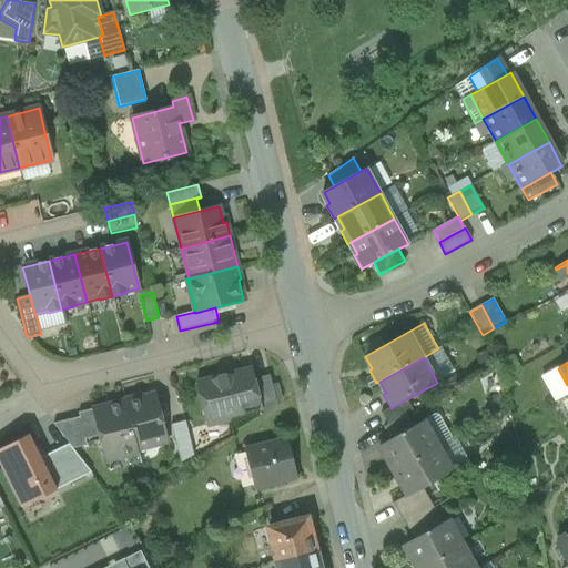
[(252,369),(196,383),(206,426),(229,421),(227,416),(243,413),(242,408),(260,404),(261,404),(254,379),(252,369)]
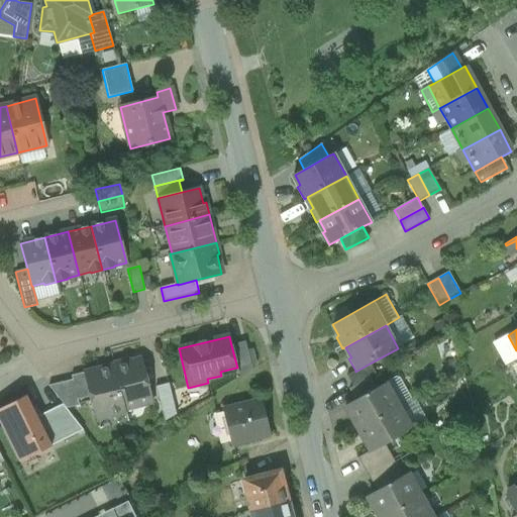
[(245,341),(231,345),(237,368),(236,368),(239,379),(252,371),(245,341)]
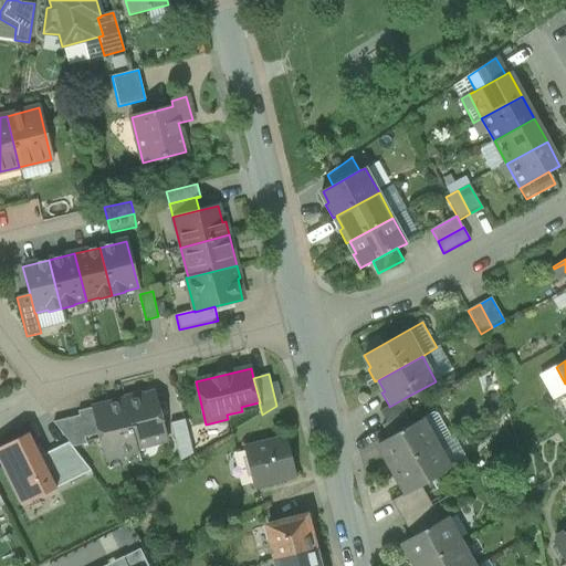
[(154,395),(133,401),(132,398),(125,400),(137,448),(166,440),(154,395)]
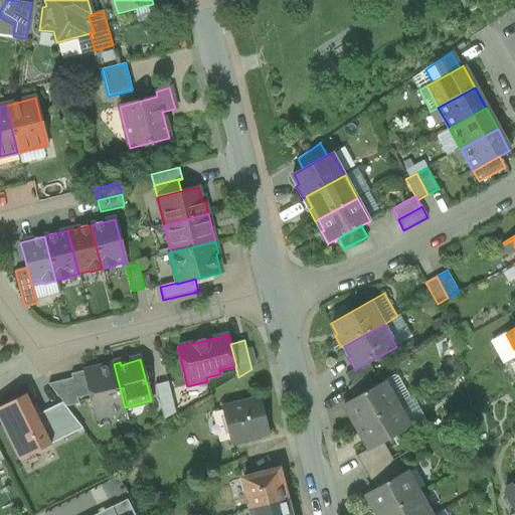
[(368,362),(354,370),(354,369),(345,374),(351,385),(367,376),(374,373),(368,362)]
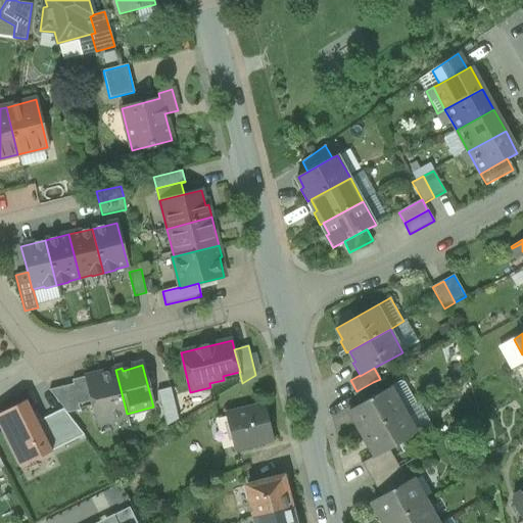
[(115,370),(86,377),(92,401),(97,425),(127,417),(127,414),(115,370)]
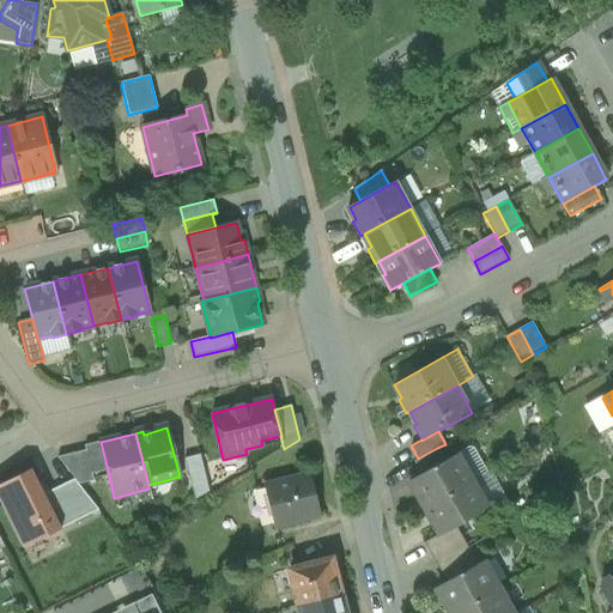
[(85,450),(58,457),(58,459),(78,484),(79,485),(93,481),(91,474),(108,471),(101,442),(84,445),(85,450)]
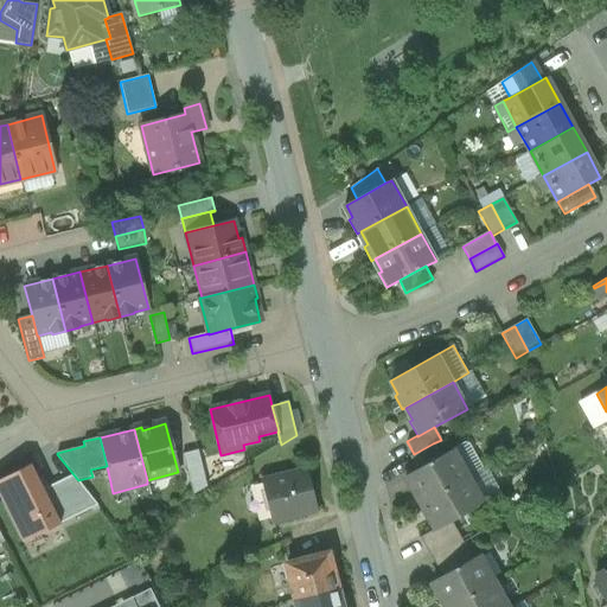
[(414,454),(402,461),(409,473),(440,457),(433,443),(414,454)]
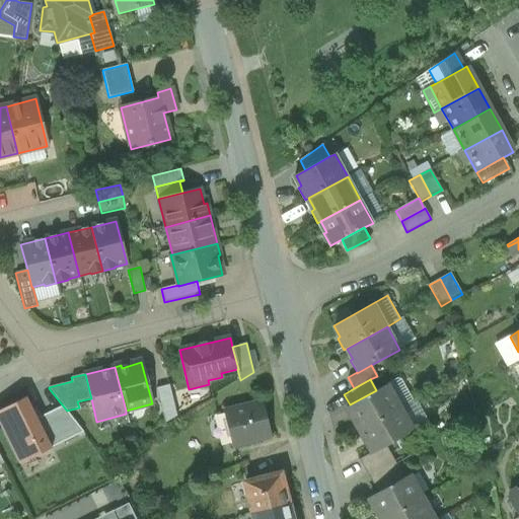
[(350,404),(347,406),(355,423),(352,424),(356,432),(360,430),(399,408),(386,384),(376,390),(350,404)]
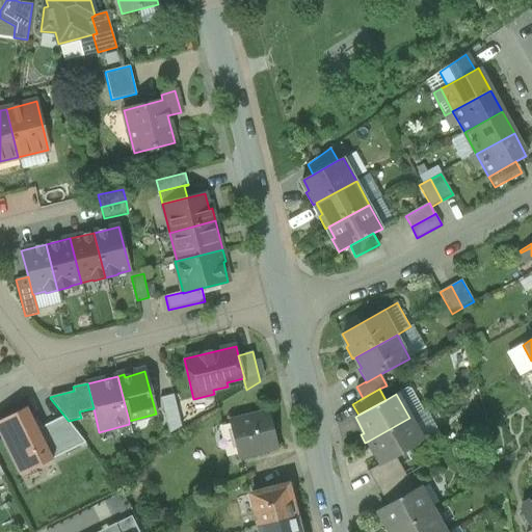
[(174,395),(160,398),(169,434),(182,427),(174,395)]
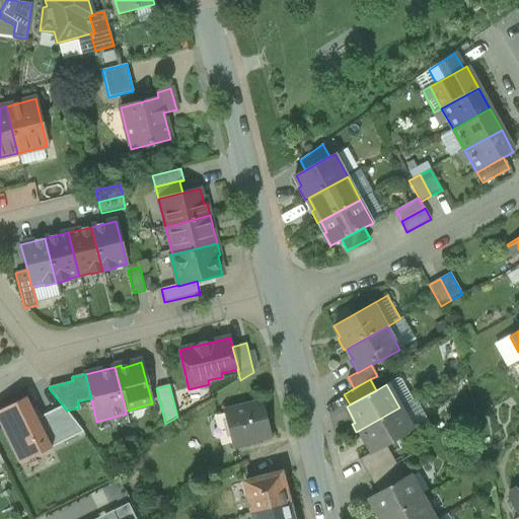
[(26,399),(0,412),(0,420),(20,461),(50,447),(36,420),(26,399)]
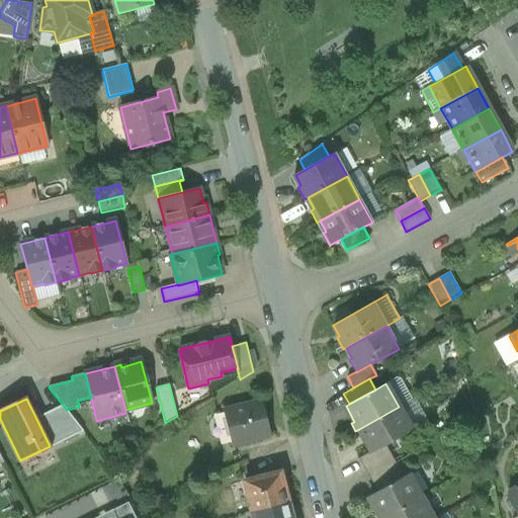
[(261,403),(226,412),(234,444),(265,436),(262,422),(266,421),(261,403)]
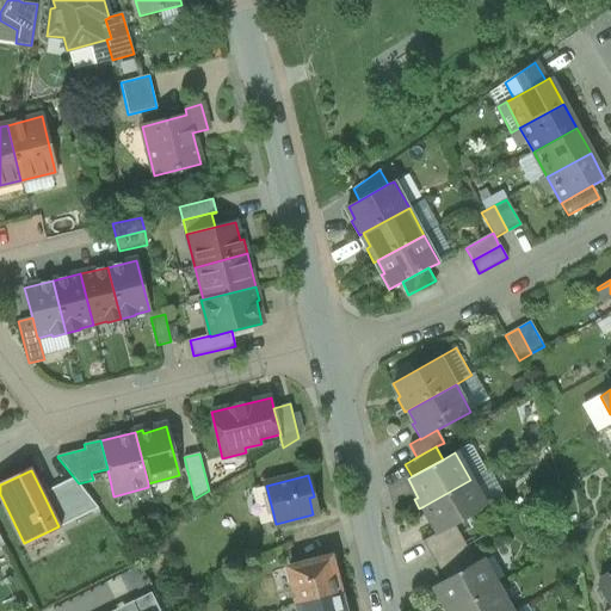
[(43,494),(59,526),(96,508),(73,480),(43,494)]
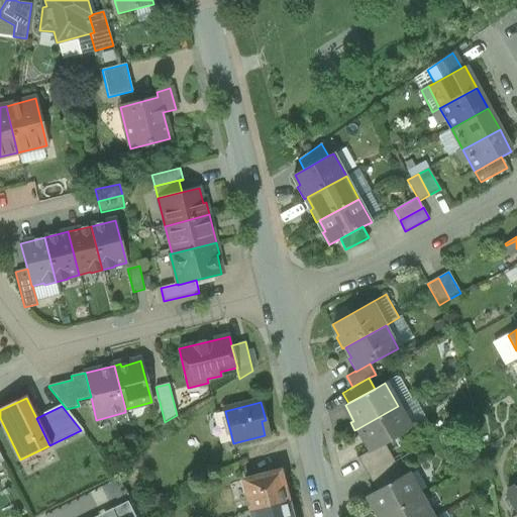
[(398,406),(358,428),(367,443),(364,445),(368,452),(368,453),(385,443),(411,429),(398,406)]
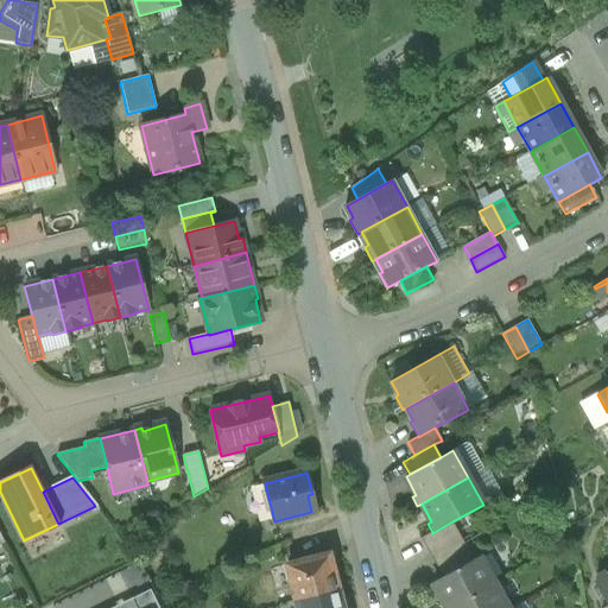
[(453,521),(432,533),(432,532),(422,537),(429,551),(461,534),(453,521)]
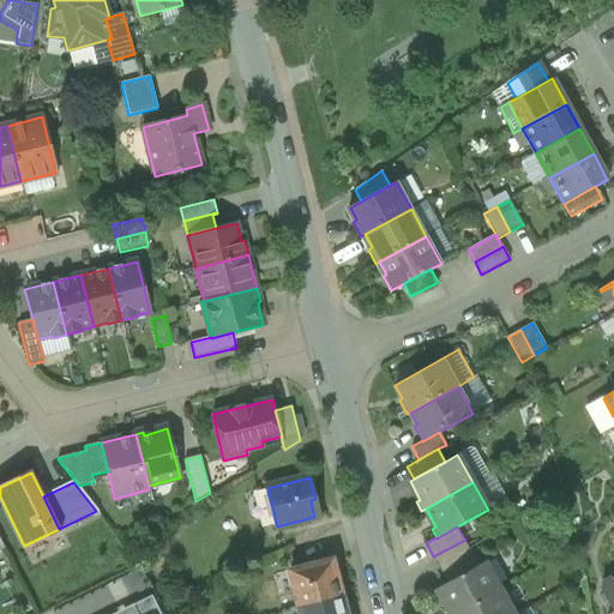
[(465,540),(433,557),(440,570),(473,552),(465,540)]
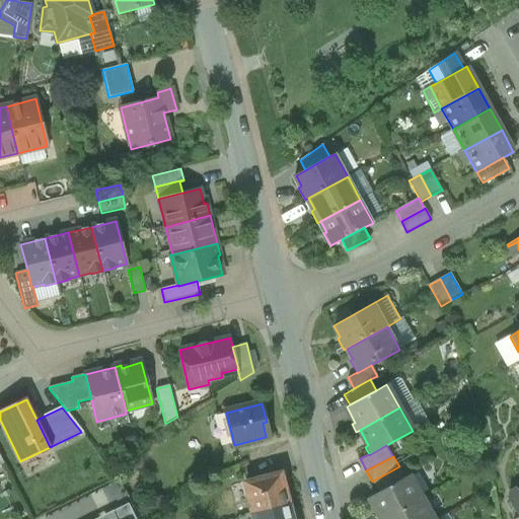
[(399,466),(372,482),(378,492),(404,476),(399,466)]
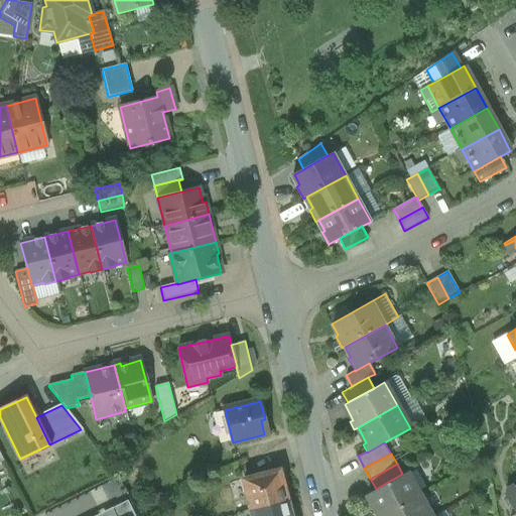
[(279,472),(244,480),(251,511),(286,502),(279,472)]
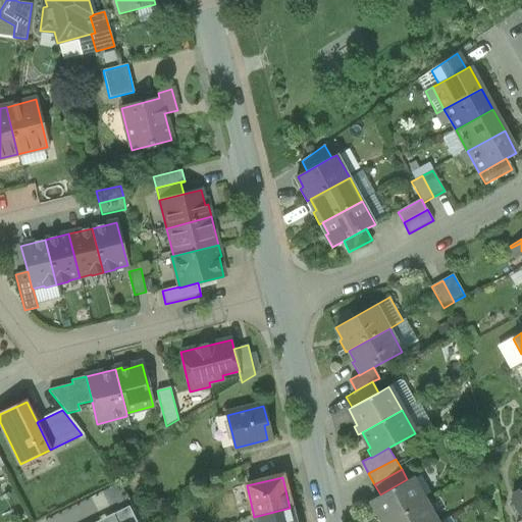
[(380,494),(372,499),(380,515),(377,517),(379,521),(386,521),(425,501),(412,477),(407,479),(380,494)]
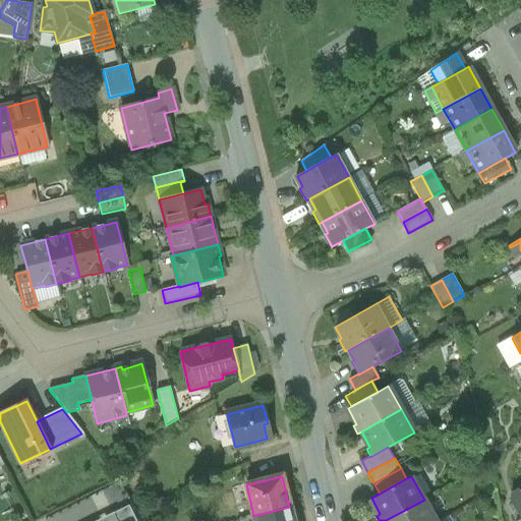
[(520,520),(520,490),(518,493),(517,490),(510,495),(509,499),(514,509),(512,515),(515,520),(520,520)]
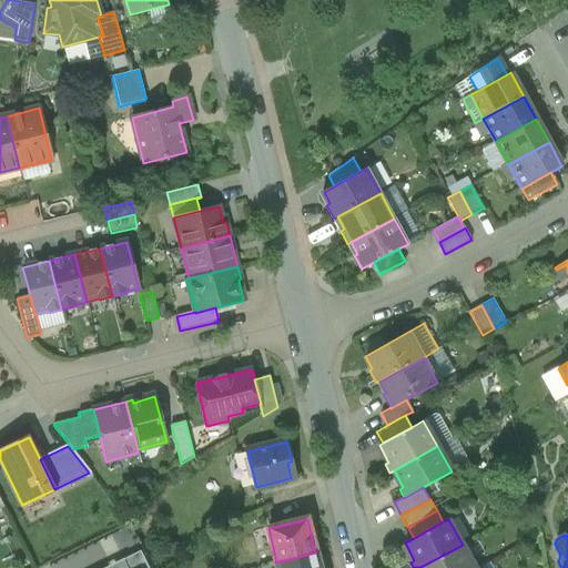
[(475,567),(463,545),(421,567),(475,567)]
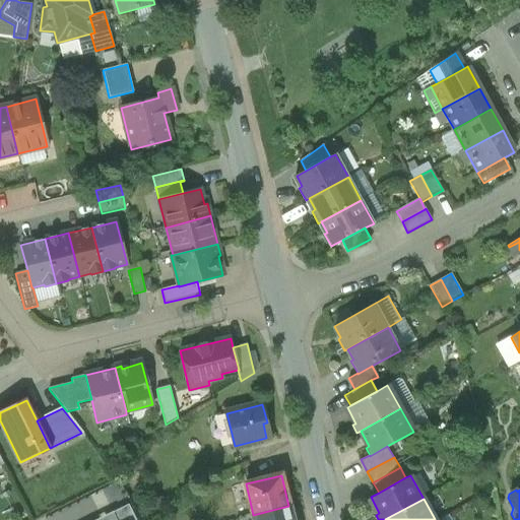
[(291,519),(288,506),(253,515),(254,519),(291,519)]
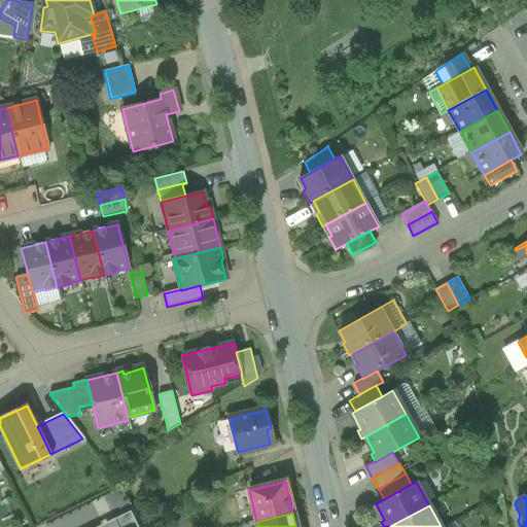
[(126,526),(121,517),(100,526),(126,526)]
